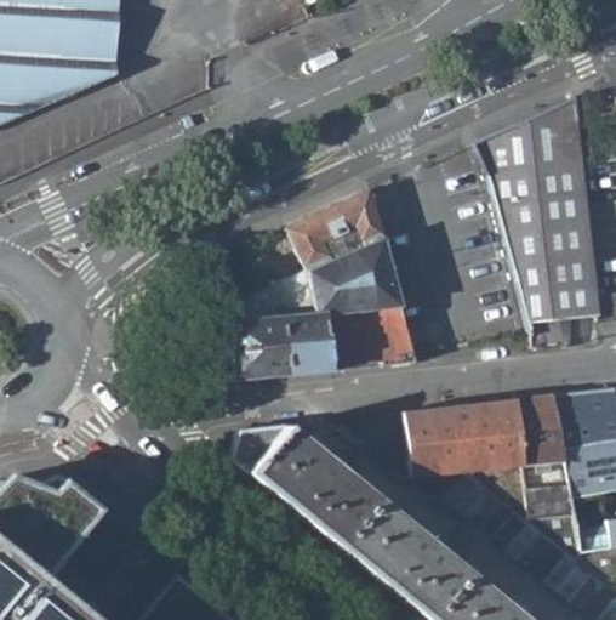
[(0,0),(0,119),(117,72),(121,0),(0,0)]
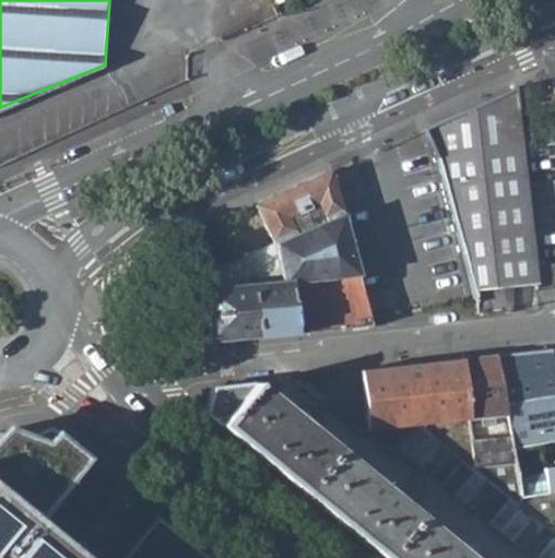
[(443,176),(459,315),(515,308),(514,286),(543,284),(540,261),(522,109),(519,87),(437,126),(443,176)]
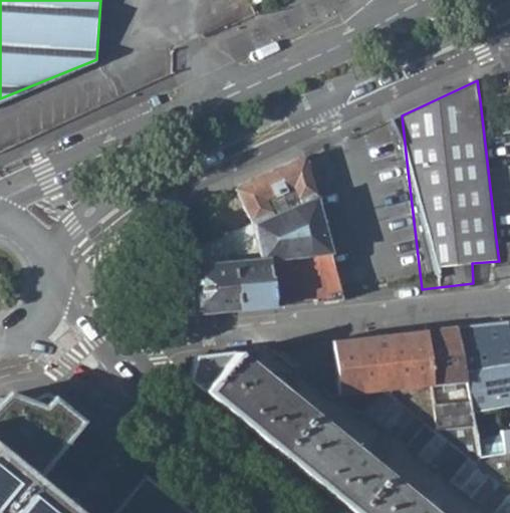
[(194,292),(197,314),(346,298),(307,158),(251,183),(241,188),(253,220),(182,251),(187,272),(191,272),(194,292)]
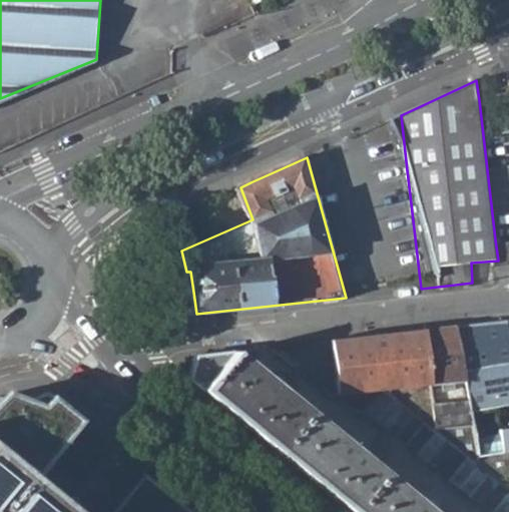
[(508,237),(495,239),(498,261),(508,260),(508,237)]
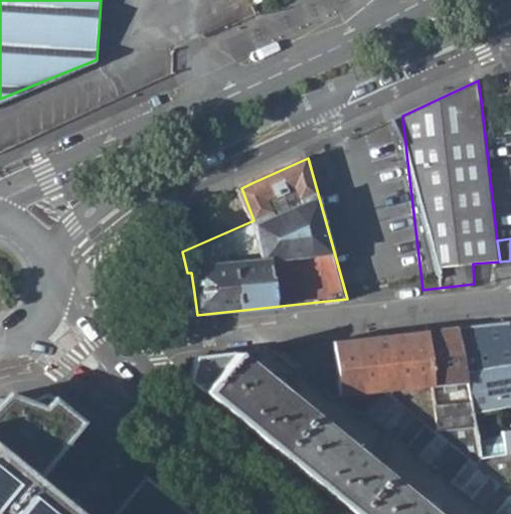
[(469,409),(510,404),(510,320),(460,326),(469,409)]
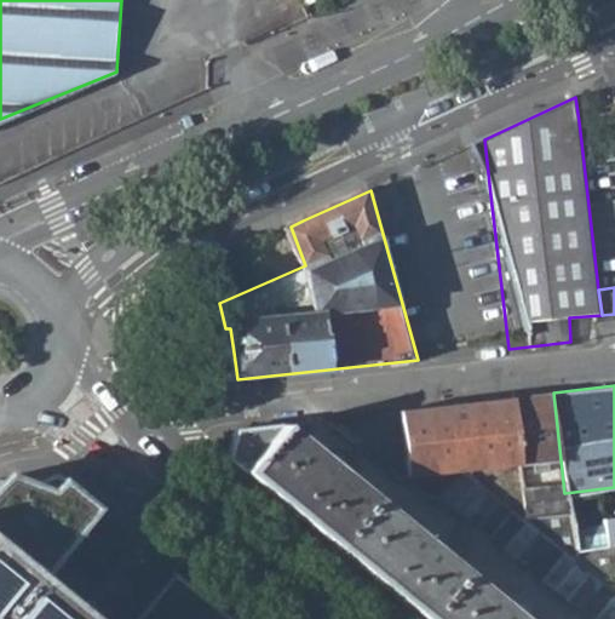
[(414,476),(467,471),(471,469),(476,473),(473,476),(524,517),(567,514),(553,393),(404,410),(414,476)]
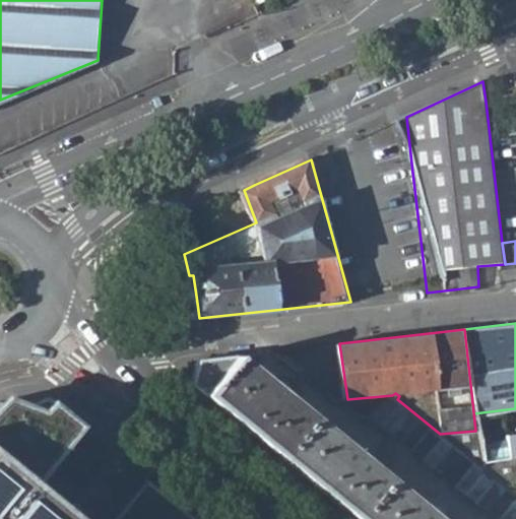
[(375,417),(497,518),(515,518),(515,496),(440,434),(397,399),(392,395),(347,399),(339,343),(280,350),(312,378),(317,376),(365,417),(375,417)]
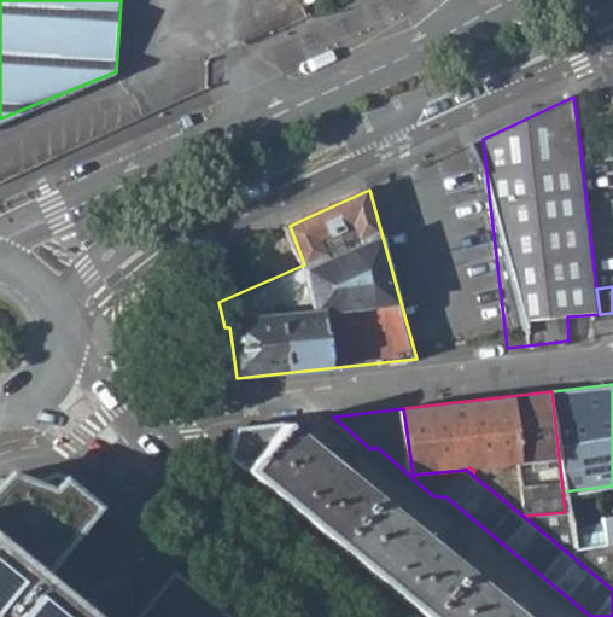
[(521,616),(314,447),(313,418),(239,426),(231,455),(427,616),(521,616)]
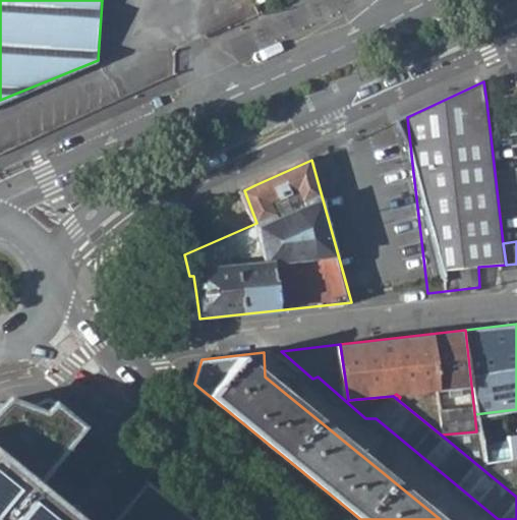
[(89,429),(55,402),(5,402),(0,407),(0,519),(199,519),(155,483),(124,519),(78,519),(41,488),(89,429)]
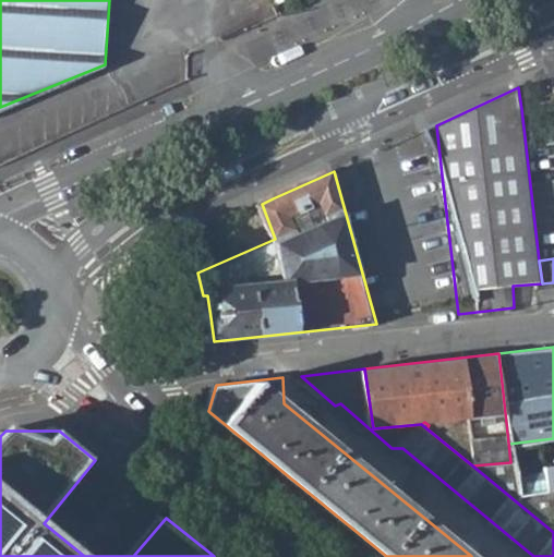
[(553,464),(546,467),(548,474),(550,492),(515,495),(513,479),(510,462),(472,465),(553,532),(553,464)]
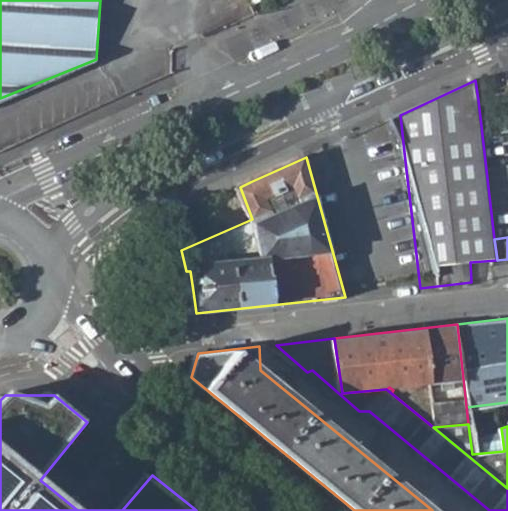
[(502,435),(470,439),(472,454),(504,451),(502,435)]
